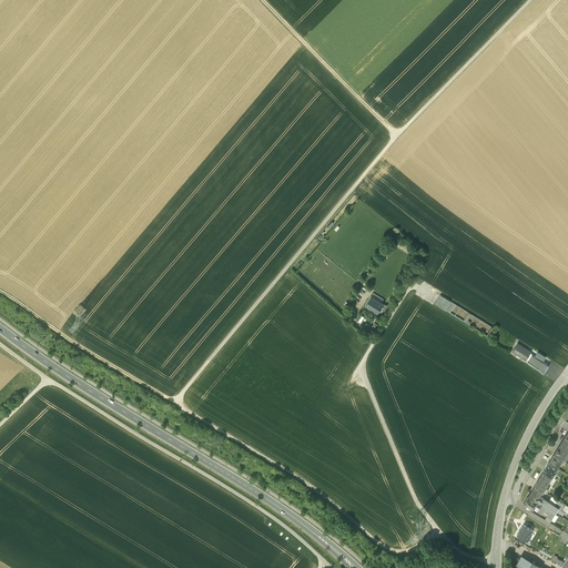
[(495,330),(440,295),(435,304),(490,337),(495,330)]
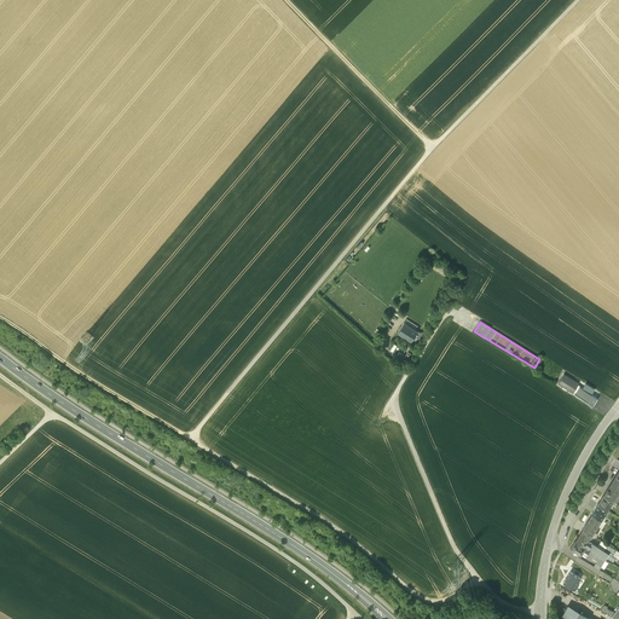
[(405,323),(398,333),(415,345),(422,335),(405,323)]
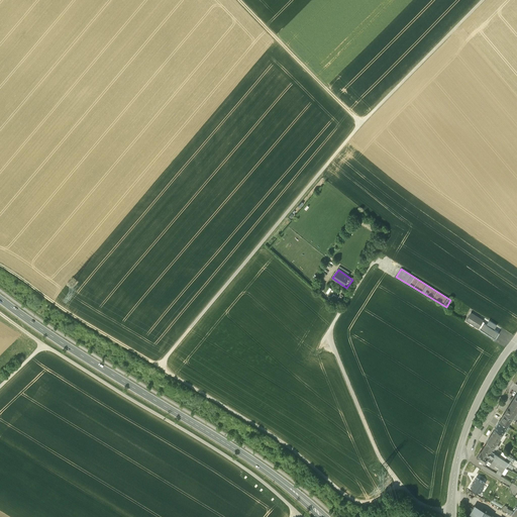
[(330,291),(328,295),(341,301),(344,295),(341,294),(340,296),(330,291)]
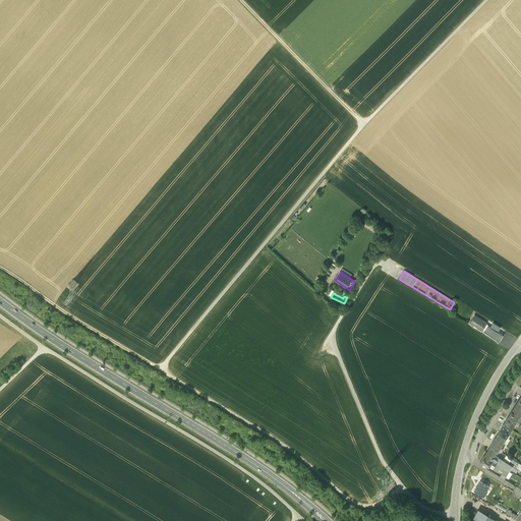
[(469,323),(499,341),(502,335),(485,325),(486,324),(474,315),(469,323)]
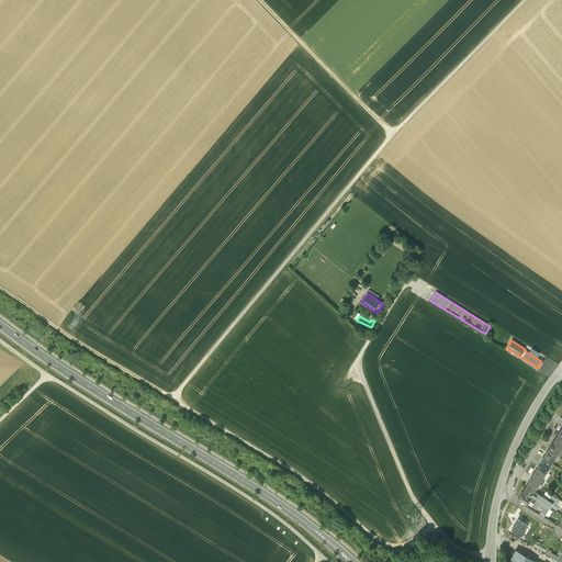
[(561,449),(560,448),(561,445),(561,438),(557,435),(548,448),(558,454),(561,457),(561,449)]
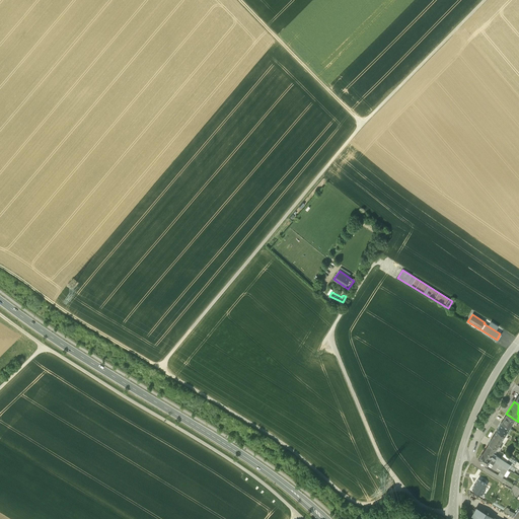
[(515,420),(506,414),(501,422),(509,427),(513,421),(514,421),(515,420)]
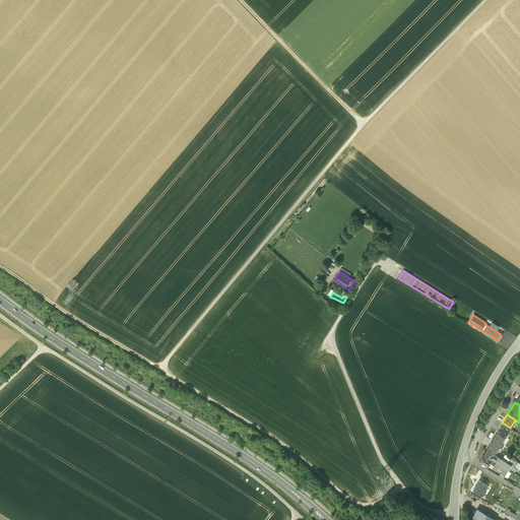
[(510,428),(502,423),(497,431),(506,436),(508,434),(507,433),(510,428)]
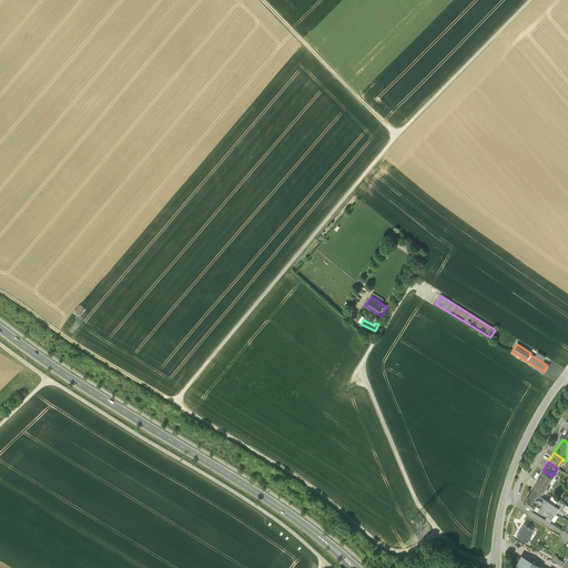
[(553,476),(543,470),(534,485),(535,485),(543,489),(543,490),(553,476)]
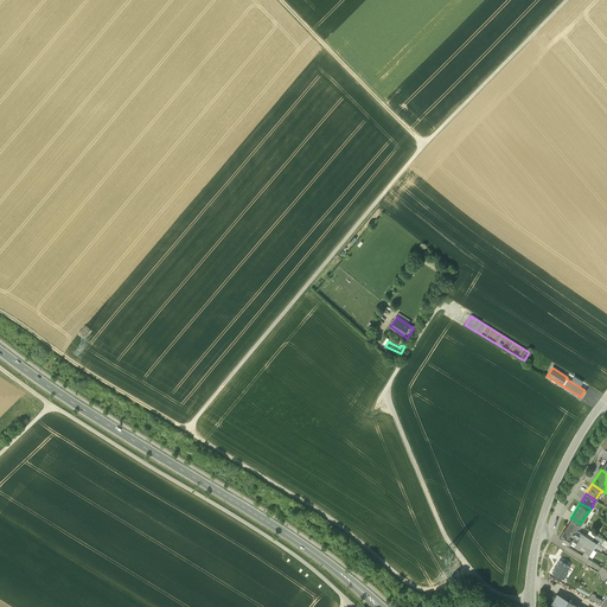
[(572,518),(564,530),(585,542),(586,543),(588,540),(587,538),(588,537),(586,536),(580,532),(579,535),(574,532),(580,523),(572,518)]
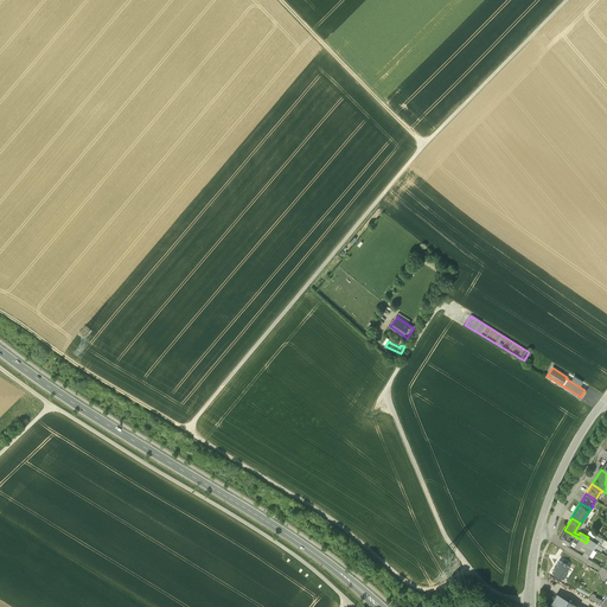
[(585,542),(564,530),(560,537),(563,540),(562,541),(564,542),(566,541),(569,543),(573,538),(576,542),(574,545),(580,549),(585,542)]
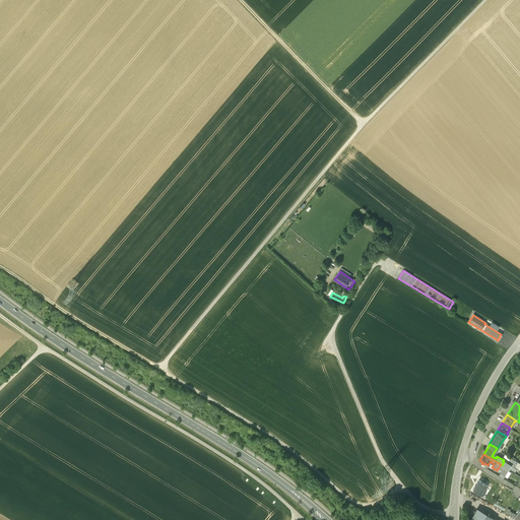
[(514,459),(510,457),(508,459),(509,460),(505,466),(514,472),(516,468),(511,464),(514,459)]
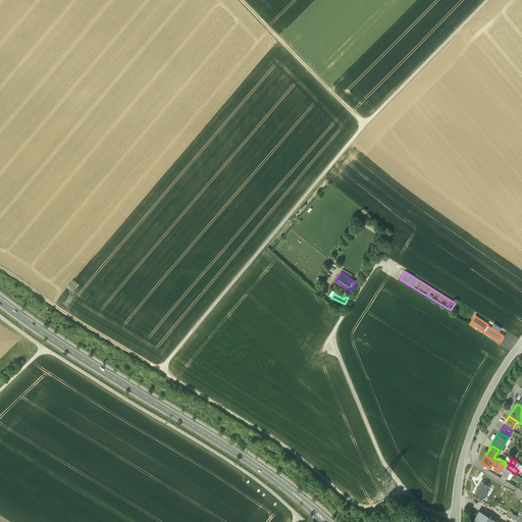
[(503,475),(507,477),(511,471),(507,468),(504,467),(503,466),(500,471),(504,474),(503,475)]
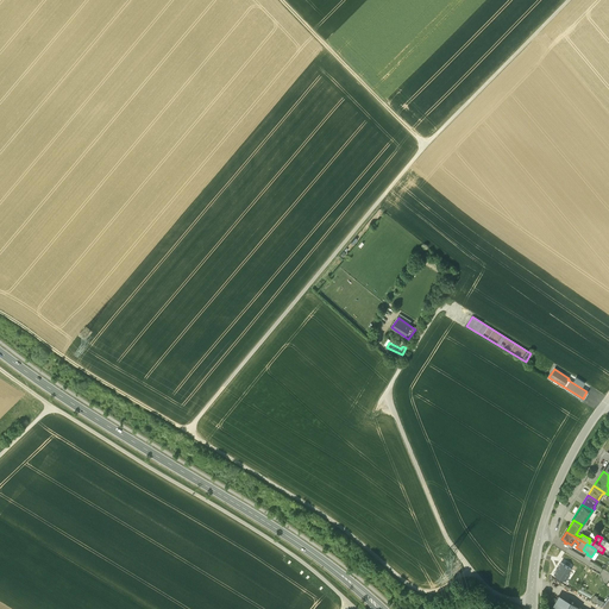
[(554,573),(565,581),(569,576),(567,575),(571,569),(562,563),(554,573)]
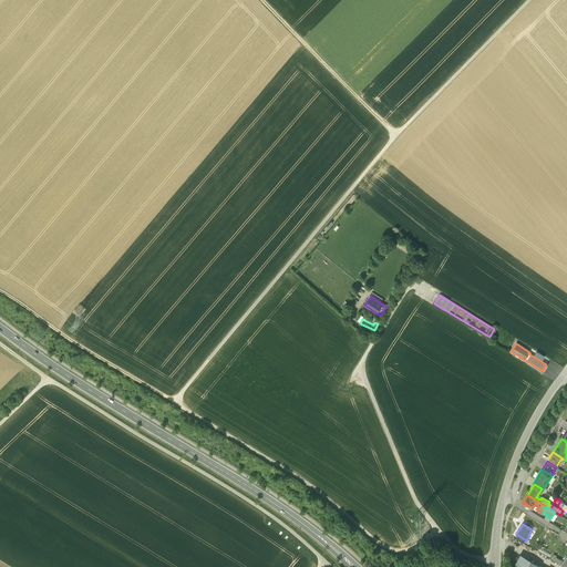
[(539,566),(540,566),(521,555),(513,566),(539,566)]
